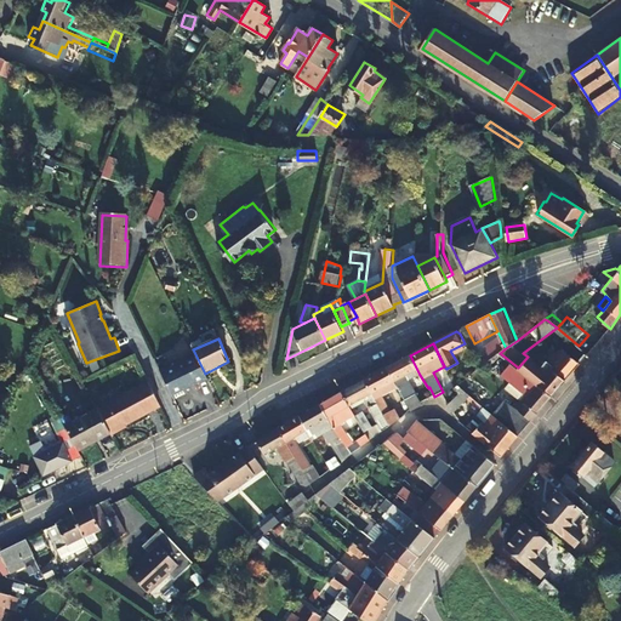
[(170,365),(160,370),(175,400),(188,393),(186,389),(199,382),(199,383),(208,379),(205,374),(194,352),(186,357),(187,359),(172,366),(170,365)]
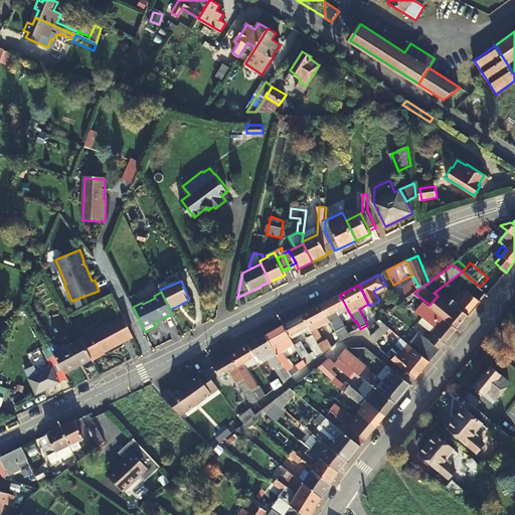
[(458,329),(481,302),(470,292),(463,299),(456,293),(444,302),(438,296),(430,305),(458,329)]
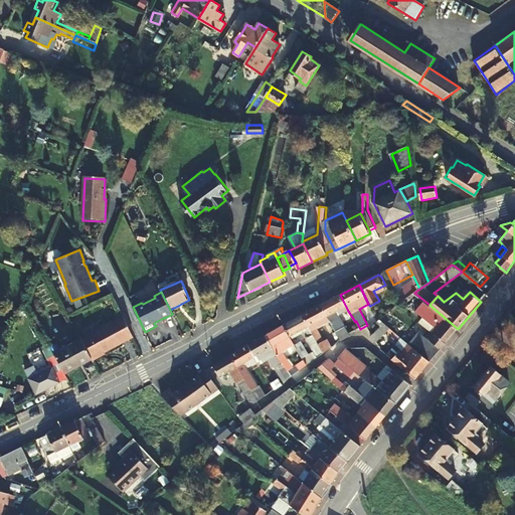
[(338,316),(348,311),(340,295),(322,305),(331,322),(342,342),(350,337),(338,316)]
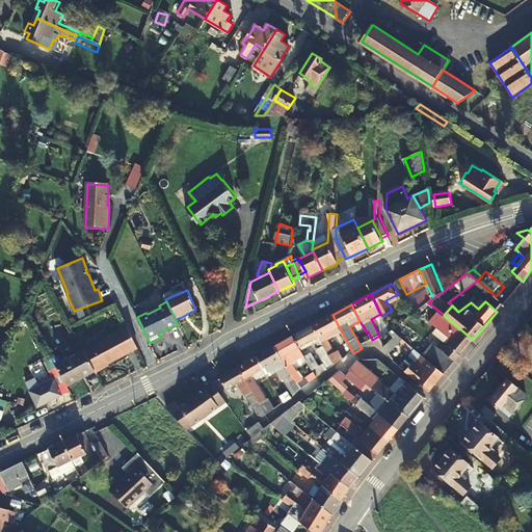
[(454,341),(450,346),(460,354),(473,340),(444,315),(433,307),(425,317),(439,327),(454,341)]
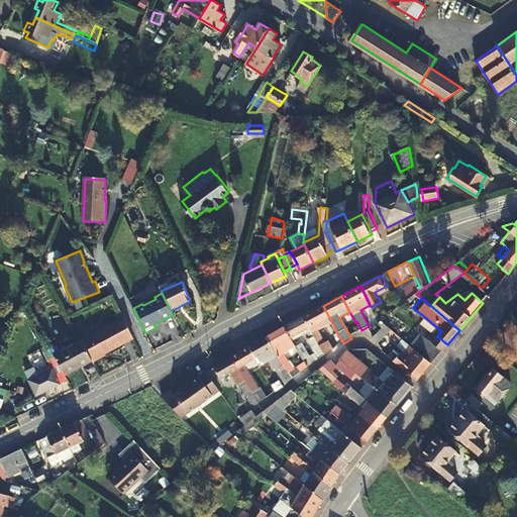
[(319,330),(332,323),(323,306),(304,316),(310,327),(312,331),(322,350),(324,355),(331,350),(319,330)]
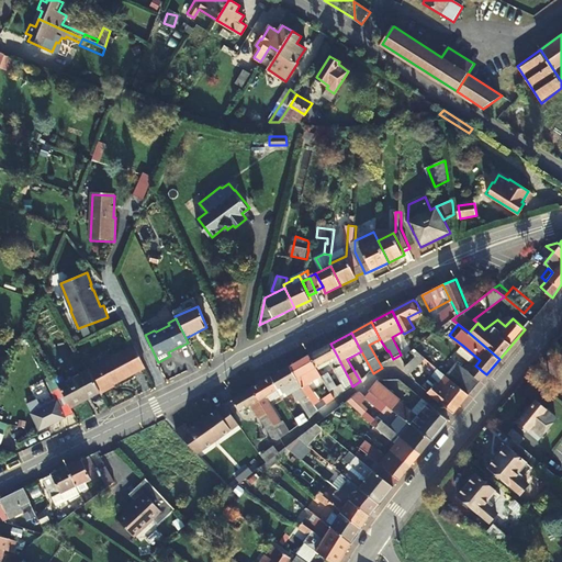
[(308,355),(316,368),(337,356),(330,344),(308,355)]
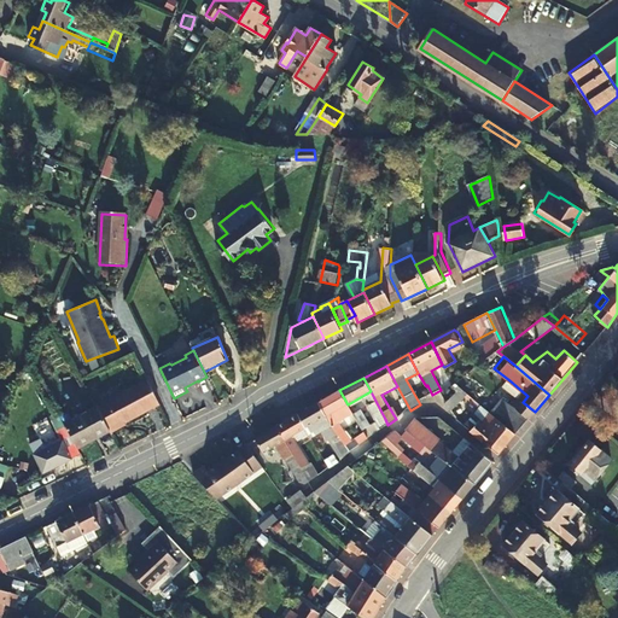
[(98,408),(109,426),(123,419),(124,421),(159,404),(147,380),(97,404),(97,406),(98,408)]
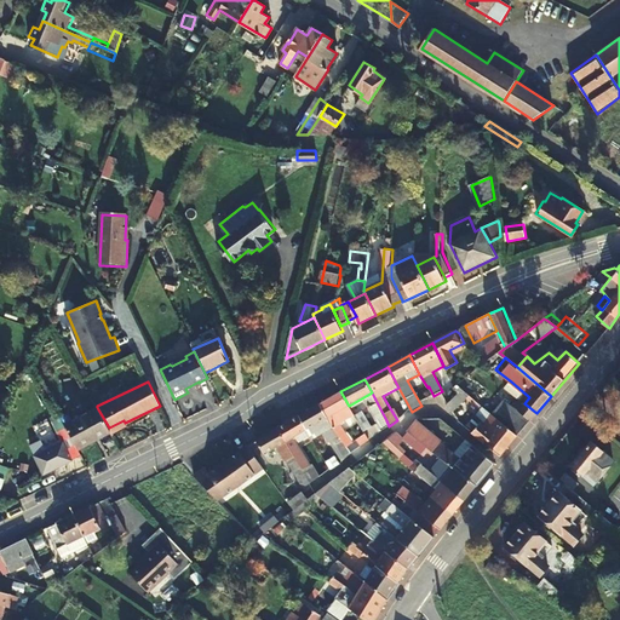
[(505,388),(524,403),(529,397),(511,382),(505,388)]
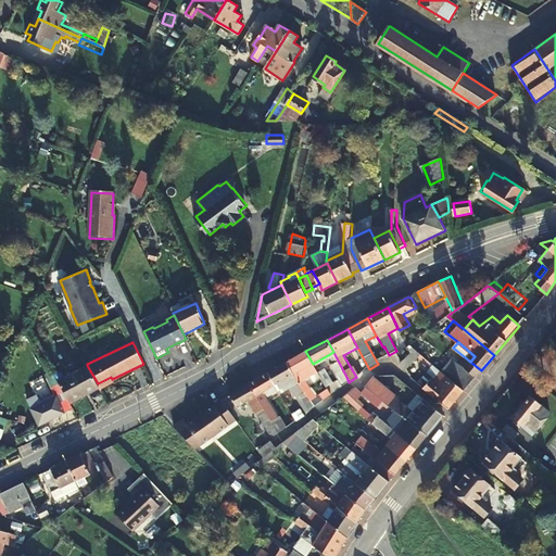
[(413,352),(403,363),(407,367),(421,352),(412,343),(407,348),(408,349),(413,352)]
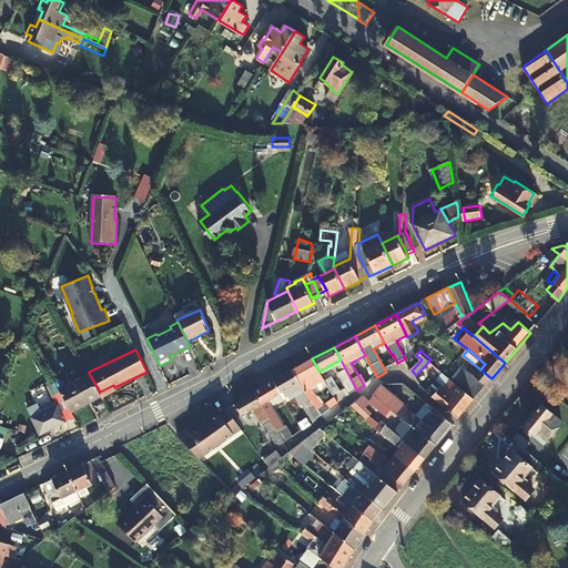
[(306,389),(313,401),(318,396),(312,386),(315,385),(311,376),(320,372),(312,358),(293,369),(301,382),(306,389)]
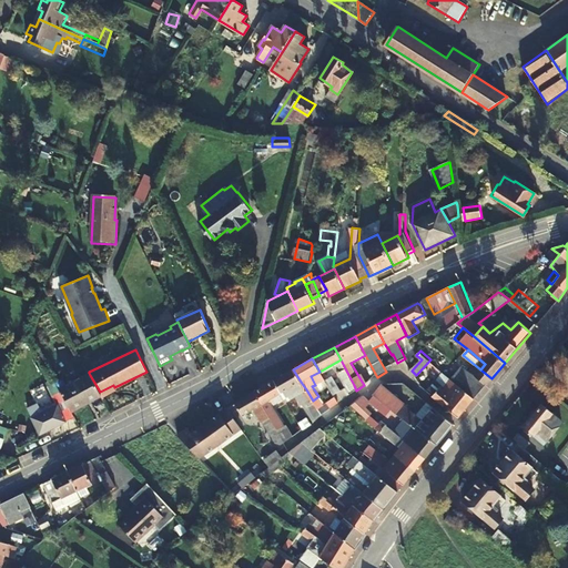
[(341,359),(320,372),(322,375),(334,368),(343,364),(341,359)]
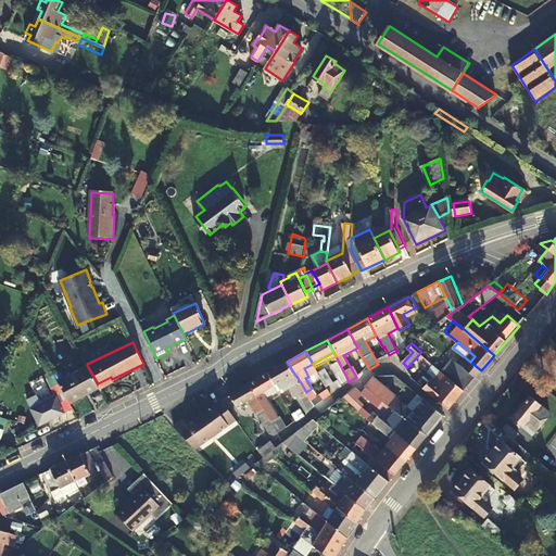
[(346,377),(336,356),(327,361),(342,387),(349,382),(346,377)]
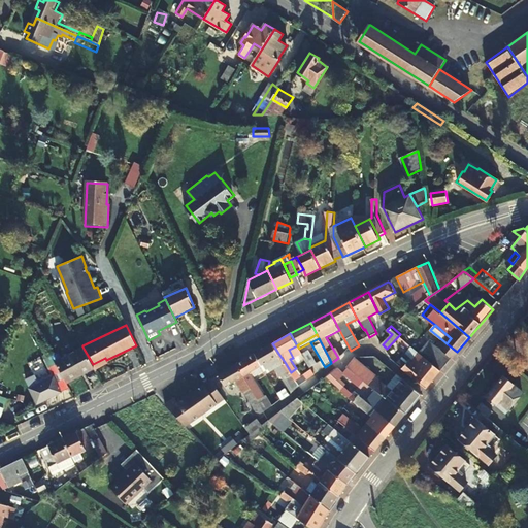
[(452,358),(441,350),(429,341),(421,353),(440,370),(452,358)]
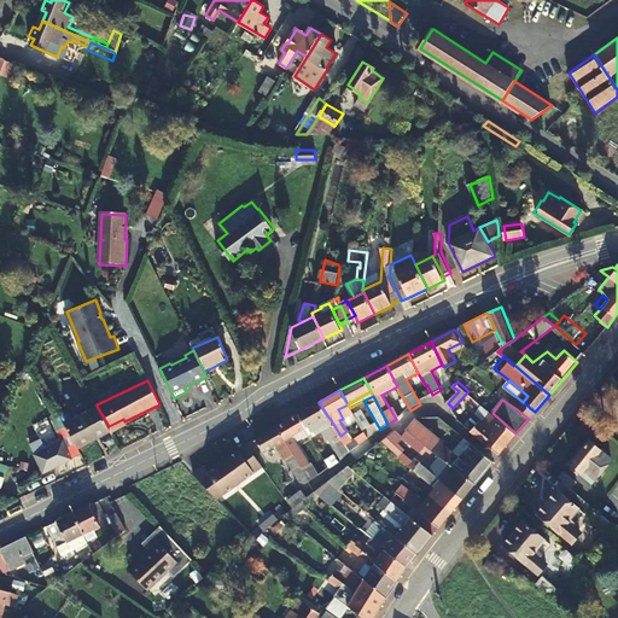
[(310,433),(310,435),(322,427),(332,444),(342,438),(340,436),(333,424),(327,415),(319,402),(298,414),(307,427),(310,433)]
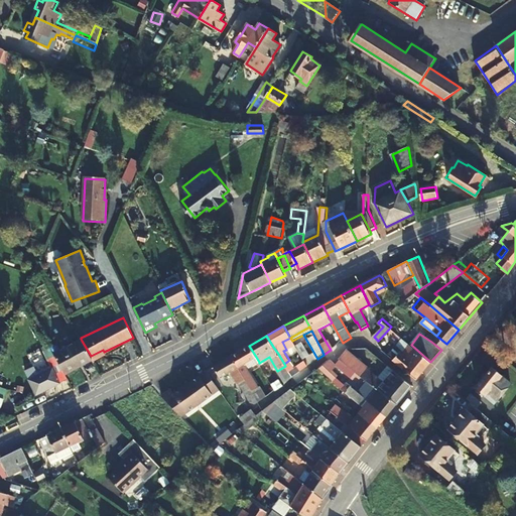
[(446,344),(436,336),(431,342),(441,350),(446,344)]
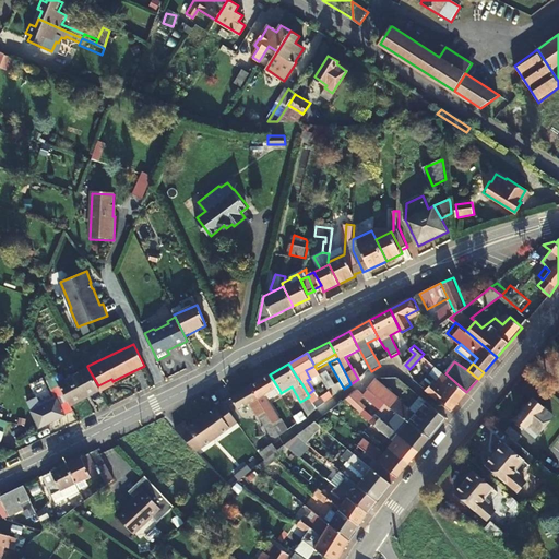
[(426,391),(451,412),(466,392),(445,373),(436,365),(420,384),(426,390),(426,391)]
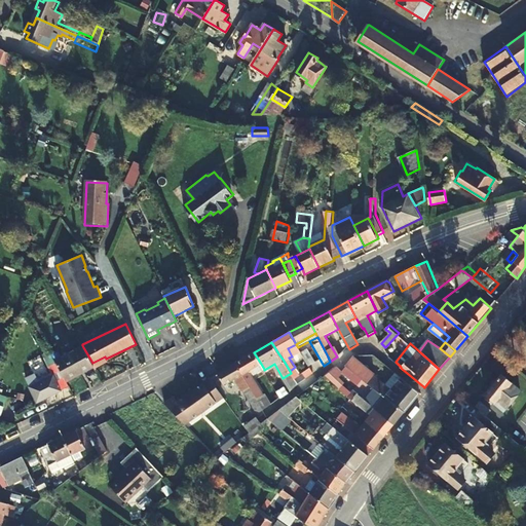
[(83,347),(82,345),(53,361),(67,382),(68,381),(83,373),(82,371),(92,364),(92,363),(83,347)]
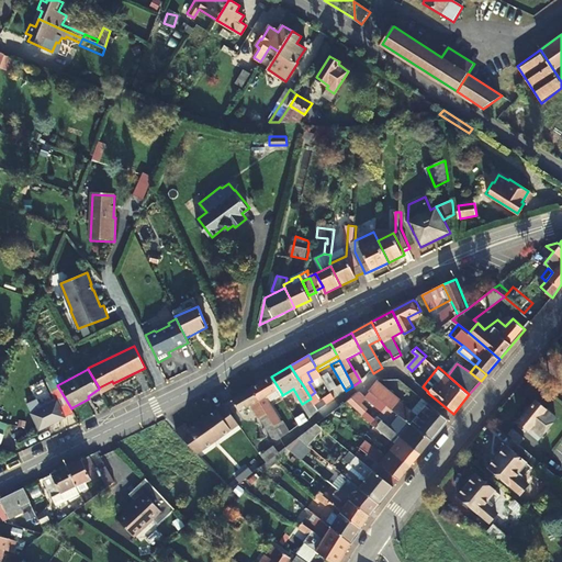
[(323,378),(329,390),(337,385),(330,373),(323,378)]
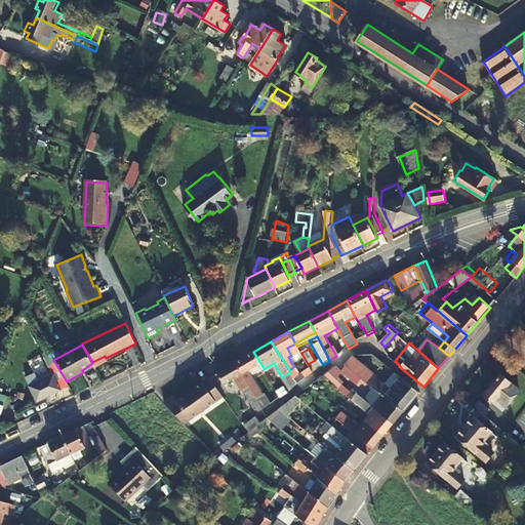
[(67,381),(53,360),(48,351),(42,354),(51,372),(39,378),(36,373),(27,377),(38,401),(70,386),(67,381)]
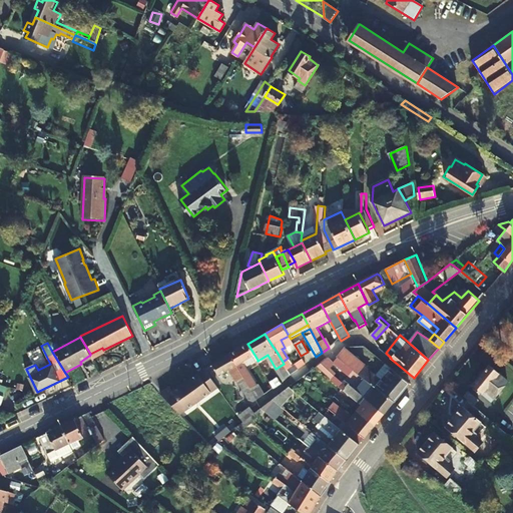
[(247,344),(230,354),(241,373),(248,387),(252,385),(254,384),(245,367),(242,362),(254,355),(247,344)]
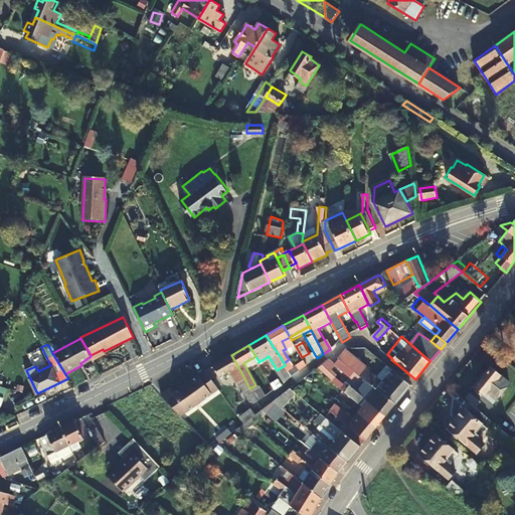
[(383,381),(377,376),(365,367),(367,366),(346,348),(338,358),(337,358),(339,360),(353,371),(377,389),(395,403),(410,384),(392,369),(383,381)]
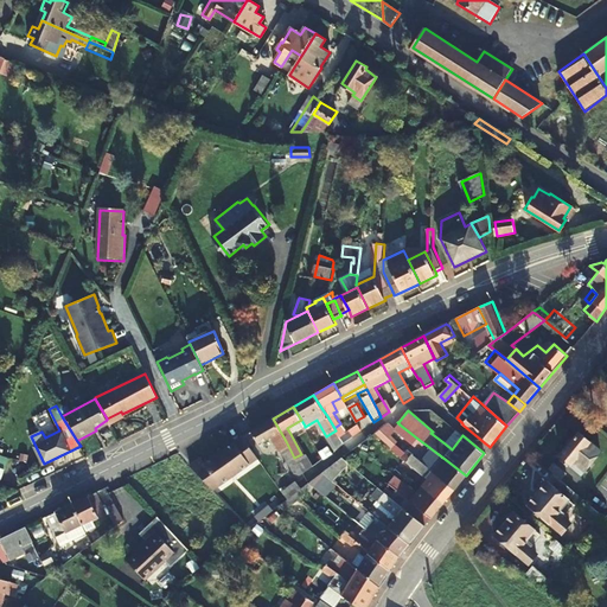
[(286,441),(273,419),(251,432),(260,445),(272,438),(281,453),(283,452),(279,445),(286,441)]
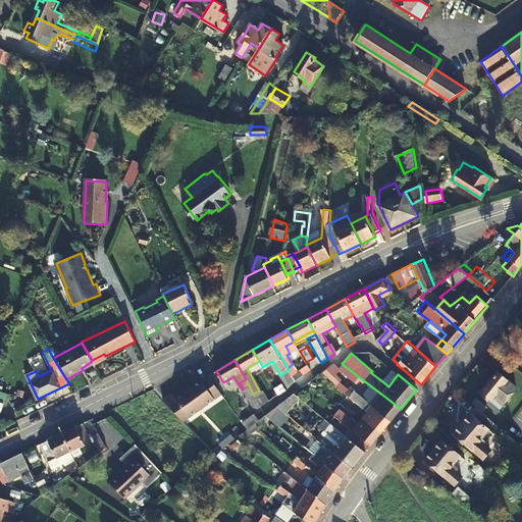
[(247,368),(250,373),(262,366),(259,361),(247,368)]
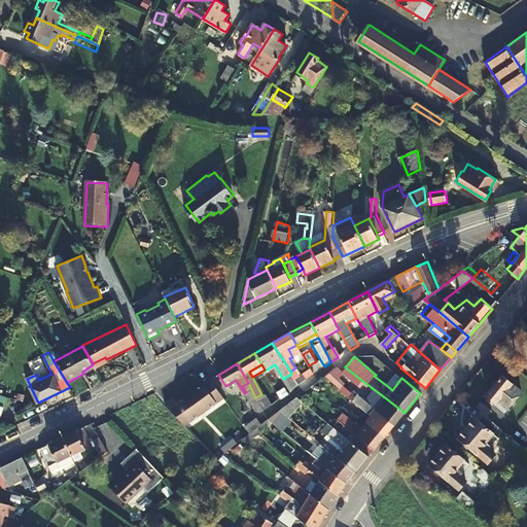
[(291,374),(295,380),(301,376),(295,367),(290,372),(291,374)]
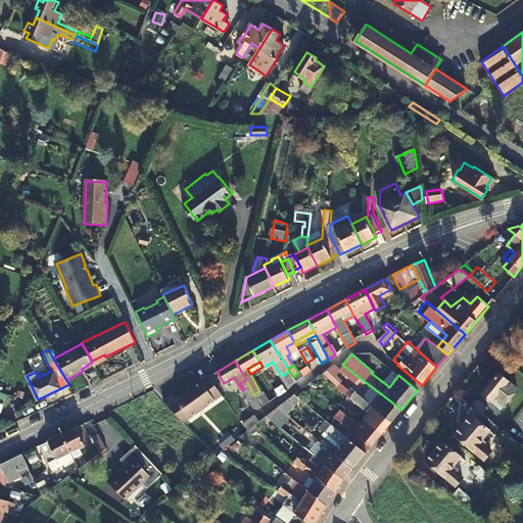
[(312,371),(308,366),(301,372),(304,376),(312,371)]
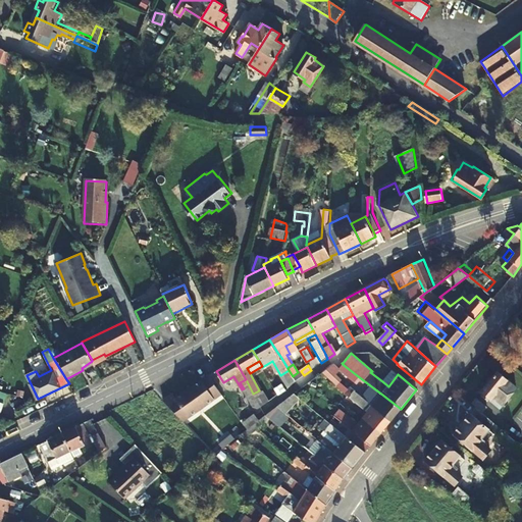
[(344,365),(338,371),(353,382),(358,376),(344,365)]
